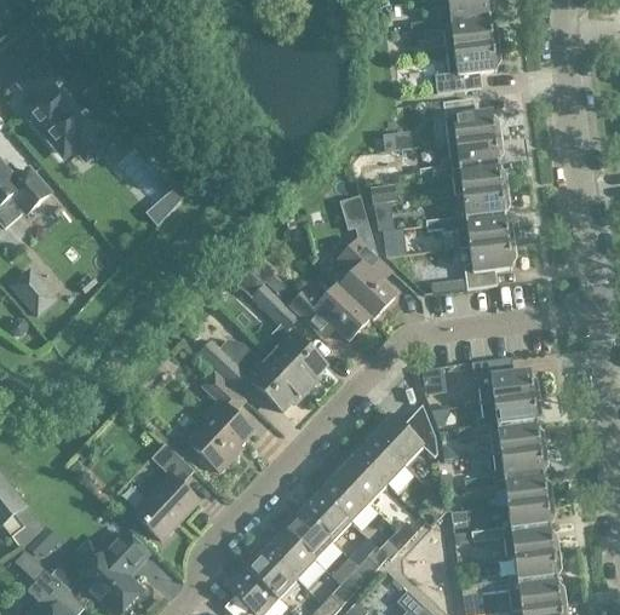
[(442,23),(489,17),(488,6),(494,6),(493,0),(447,0),(449,13),(441,15),(442,18),(442,23)]
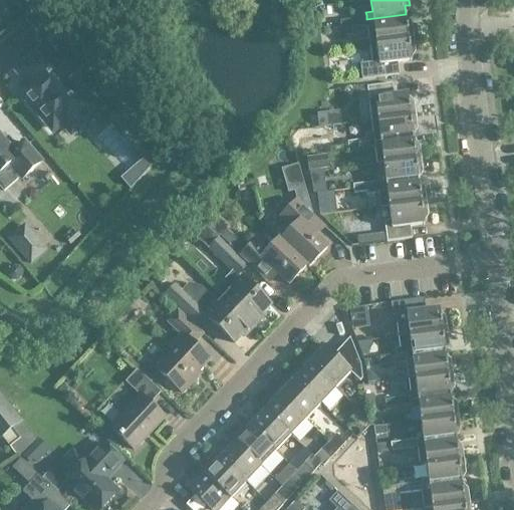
[(369,40),(414,35),(412,22),(407,23),(406,14),(366,19),(366,15),(353,16),(354,25),(366,23),(369,40)]
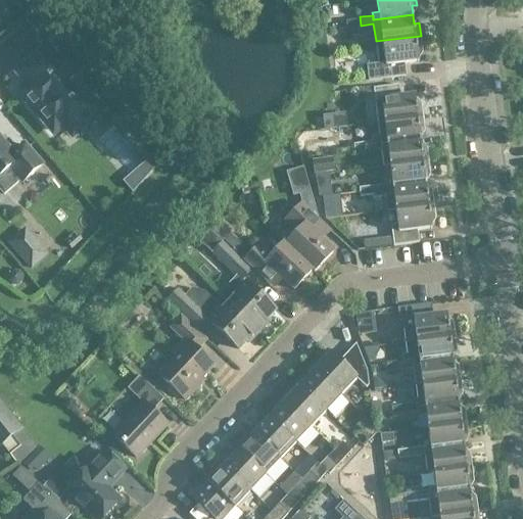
[(345,18),(346,26),(346,28),(361,26),(360,16),(345,18)]
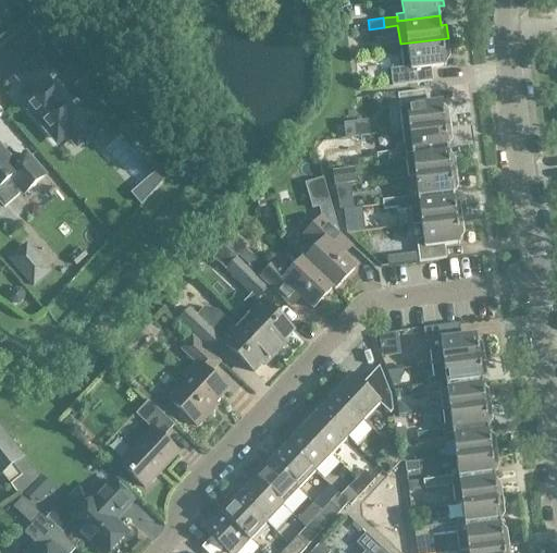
[(448,38),(400,44),(403,65),(391,66),(393,83),(432,78),(430,64),(446,63),(444,52),(450,52),(448,38)]
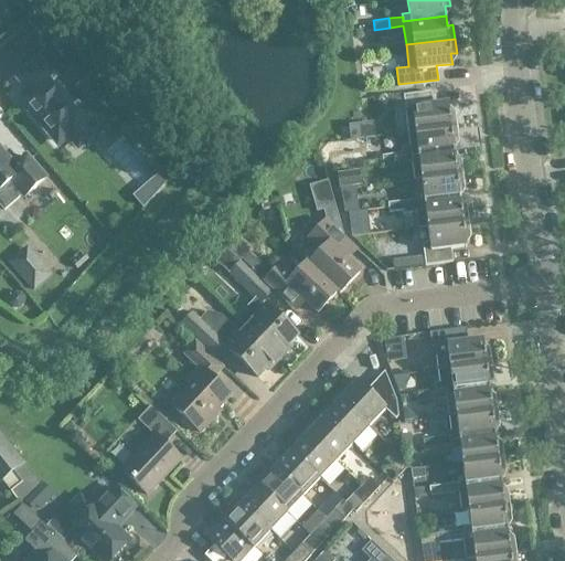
[(74,124),(85,136),(108,115),(77,81),(91,69),(70,44),(55,55),(50,49),(27,69),(38,82),(21,96),(57,138),(74,124)]
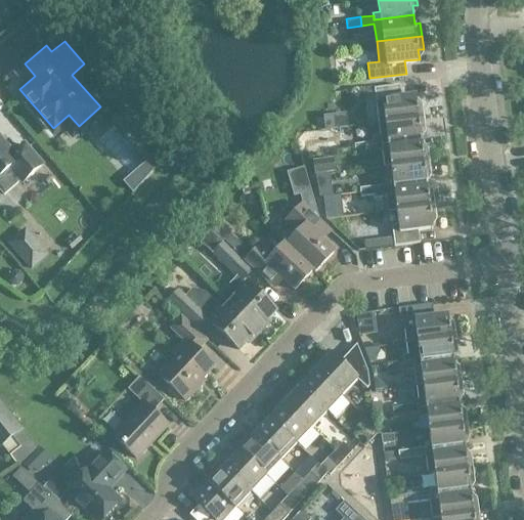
[(429,73),(413,78),(421,100),(436,95),(429,73)]
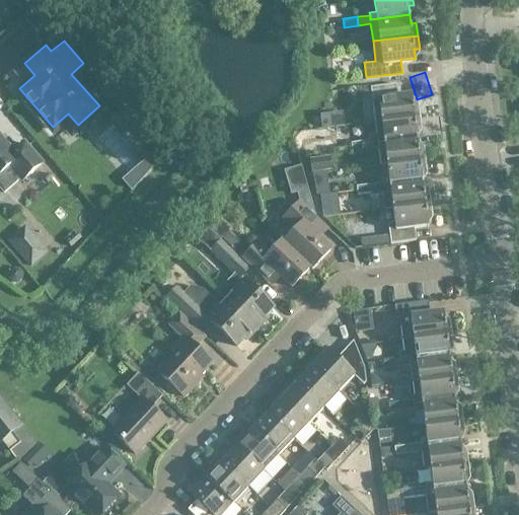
[(412,92),(397,93),(396,82),(370,85),(375,120),(420,114),(418,100),(412,101),(412,92)]
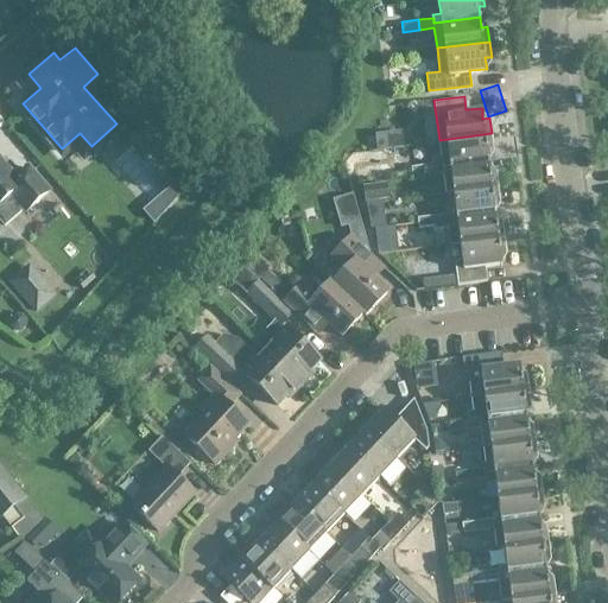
[(423,129),(403,129),(403,158),(424,158),(423,129)]
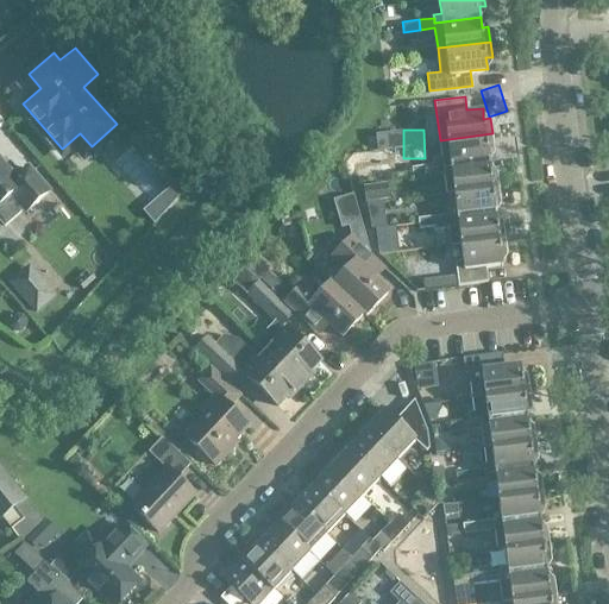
[(432,155),(433,162),(443,161),(444,165),(489,159),(488,150),(494,149),(493,133),(440,140),(441,153),(432,155)]
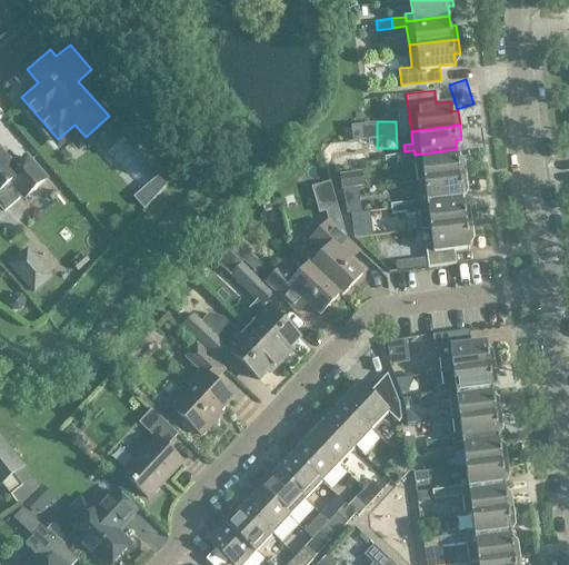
[(323,139),(326,138),(326,148),(356,147),(355,126),(323,127),(323,139)]
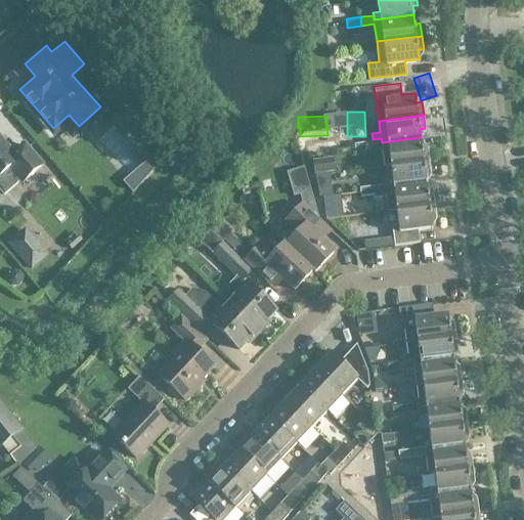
[(0,188),(2,191),(19,177),(22,179),(42,163),(25,142),(13,152),(0,136),(0,188)]
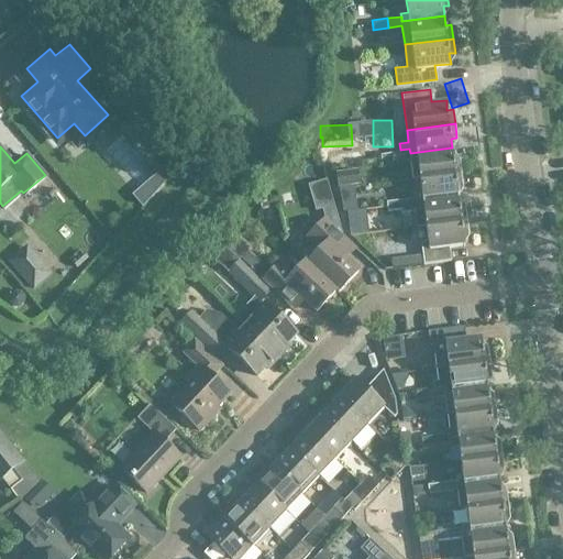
[(395,151),(396,160),(410,157),(412,177),(420,176),(461,171),(460,156),(453,157),(452,148),(410,153),(409,149),(400,150),(395,151)]
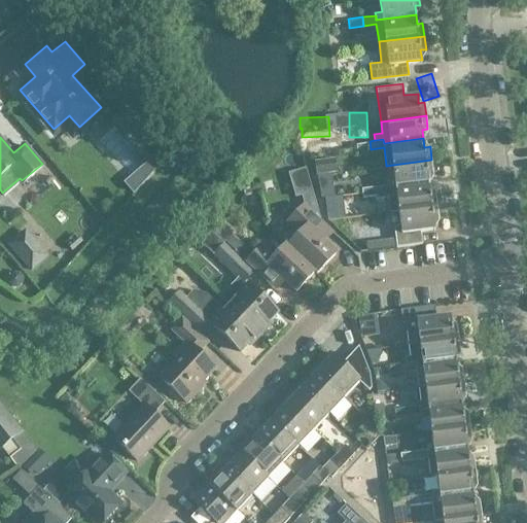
[(357,151),(371,149),(370,141),(356,142),(357,151)]
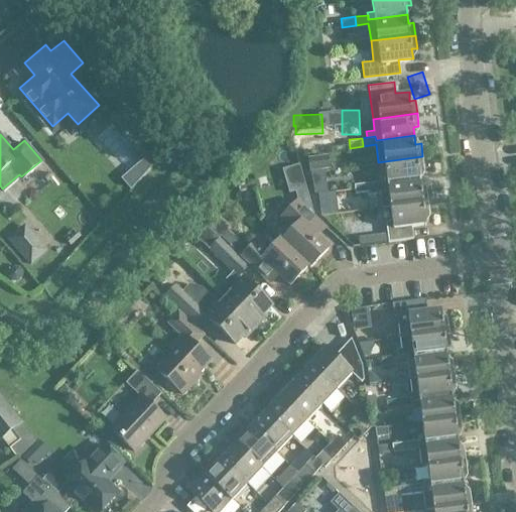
[(309,169),(331,166),(329,153),(308,156),(309,169)]
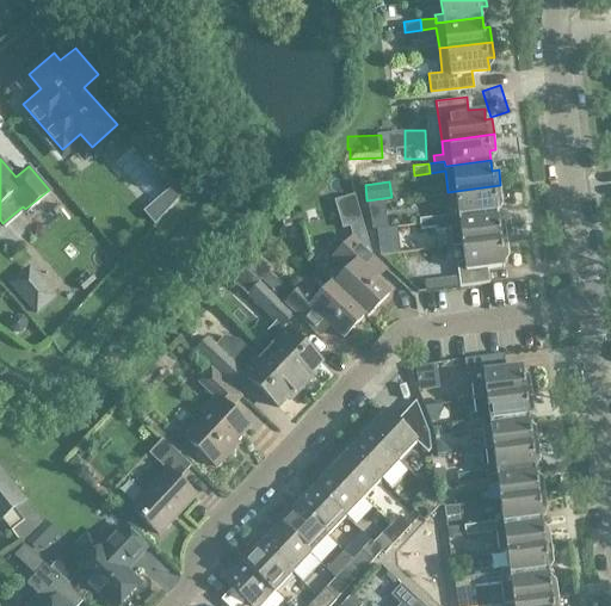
[(456,191),(448,192),(445,192),(446,210),(450,209),(450,212),(451,212),(451,217),(498,211),(497,202),(503,201),(500,185),(456,191)]
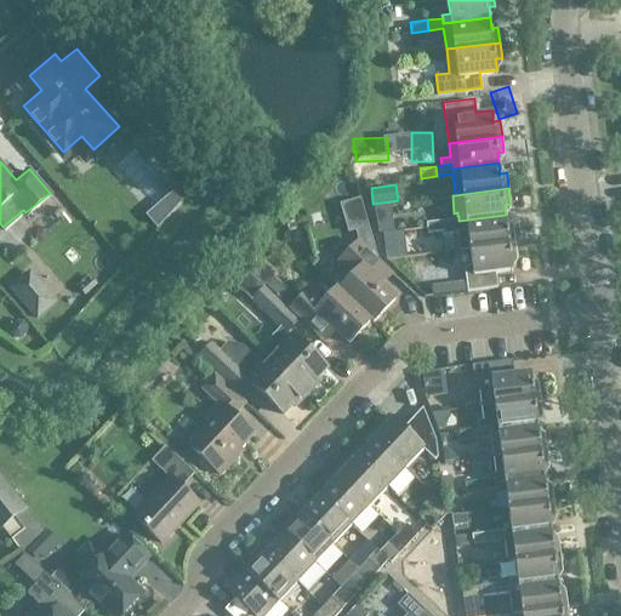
[(459,216),(457,216),(442,218),(443,228),(444,233),(456,231),(459,247),(469,246),(516,240),(513,224),(507,226),(506,215),(459,221),(459,216)]
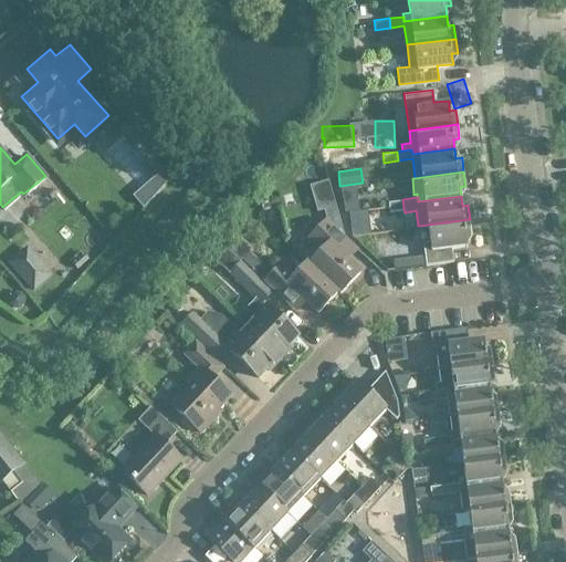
[(354,209),(365,208),(365,212),(404,208),(402,199),(354,205),(354,209)]
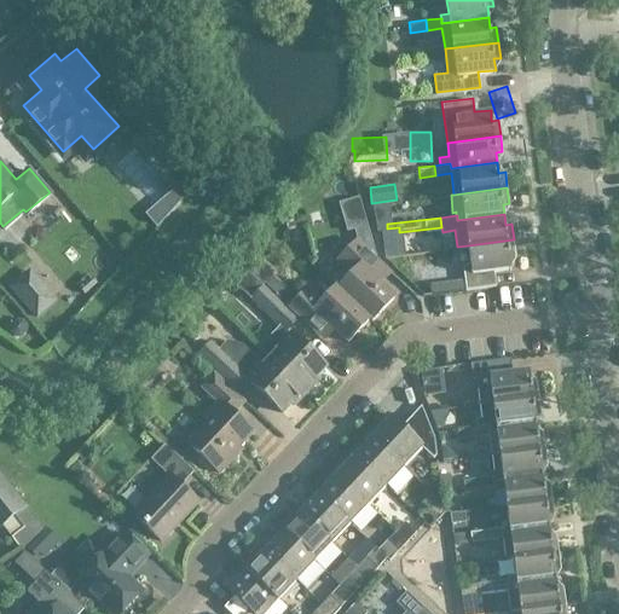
[(451,256),(452,235),(416,233),(415,250),(404,250),(404,265),(420,266),(420,255),(451,256)]
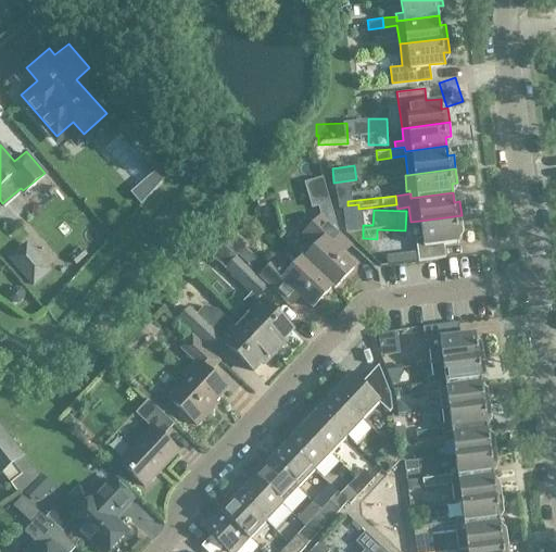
[(316,246),(305,258),(304,258),(332,285),(331,285),(333,287),(354,265),(340,252),(350,241),(321,214),(303,233),(316,246)]
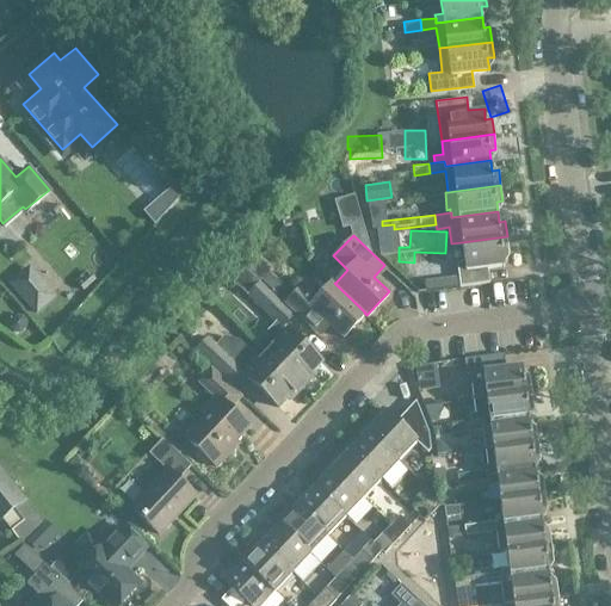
[(462,242),(464,259),(456,260),(458,273),(424,278),(425,288),(488,279),(487,265),(504,264),(503,252),(508,252),(507,236),(462,242)]
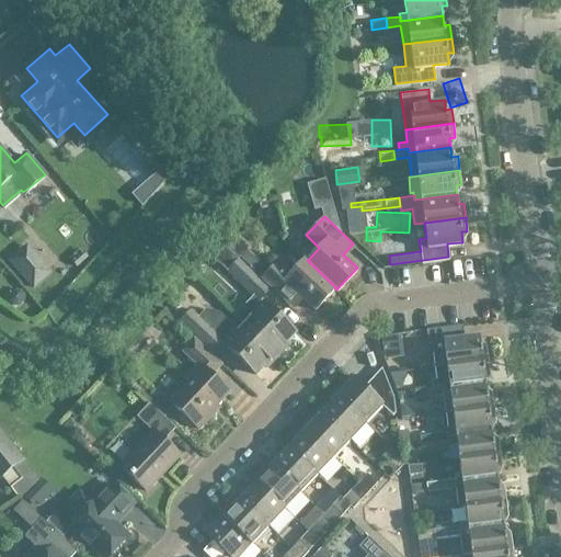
[(263,261),(249,248),(241,256),(255,269),(263,261)]
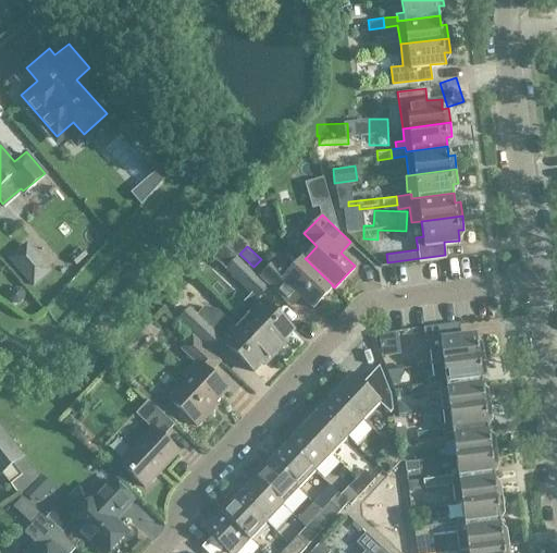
[(36,249),(17,266),(35,285),(53,269),(36,249)]
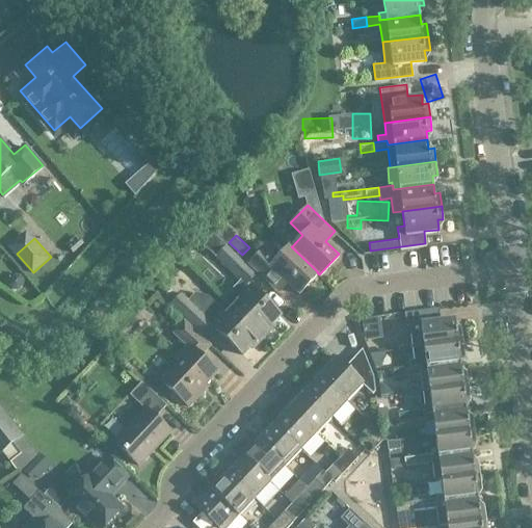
[(216,254),(241,276),(222,296),(232,306),(263,334),(273,323),(271,321),(280,313),(246,282),(257,271),(225,243),(216,254)]
